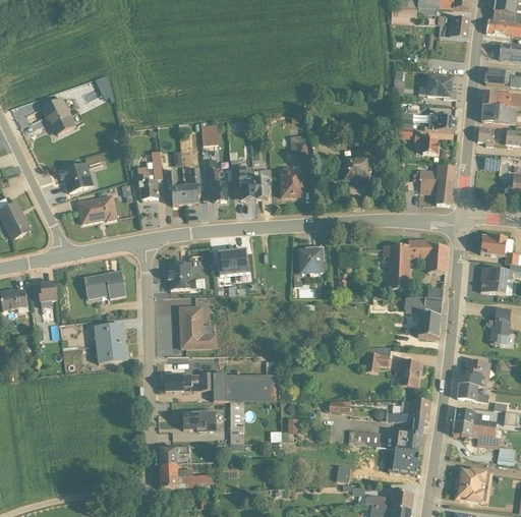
[(395,0),(395,6),(439,8),(440,0),(395,0)]
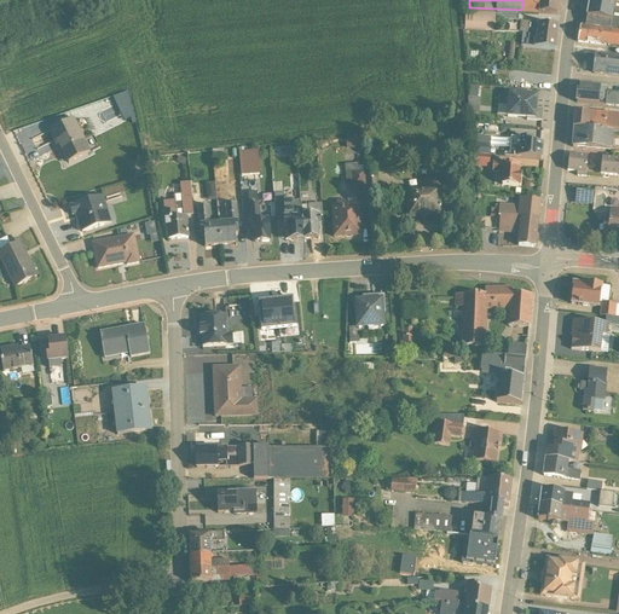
[(522,0),(521,10),(538,11),(538,10),(556,11),(557,0),(522,0)]
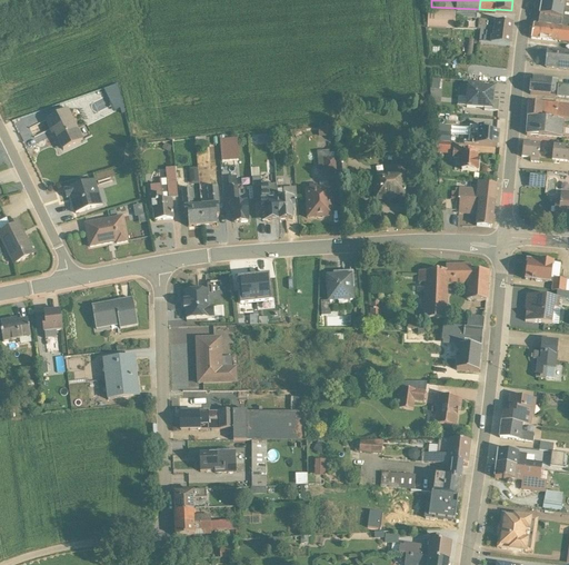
[(540,0),(537,21),(568,26),(568,25),(568,0),(540,0)]
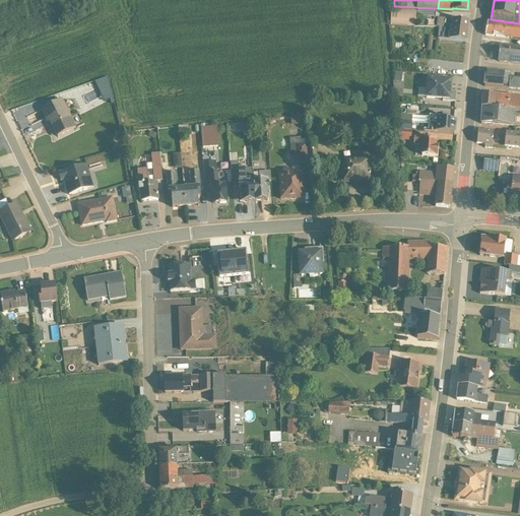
[(390,6),(390,21),(414,23),(415,13),(435,14),(435,8),(390,6)]
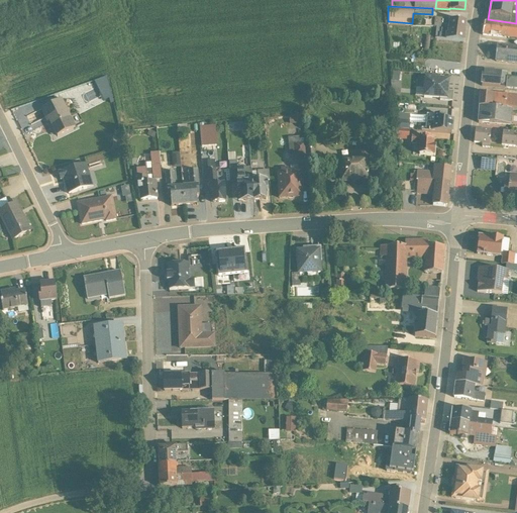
[(434,14),(433,24),(435,25),(434,35),(463,38),(466,19),(444,16),(444,15),(434,14)]
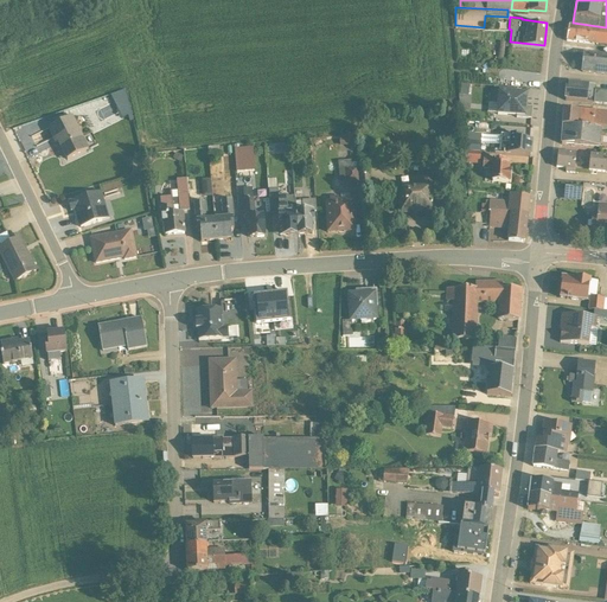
[(606,42),(606,26),(606,27),(568,21),(566,37),(606,42)]
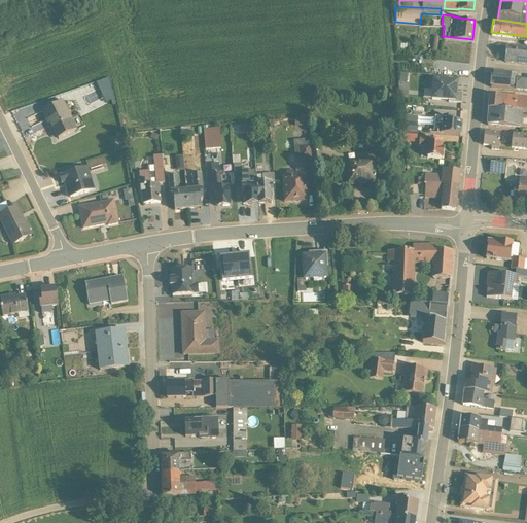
[(526,44),(505,42),(504,60),(526,62),(526,44)]
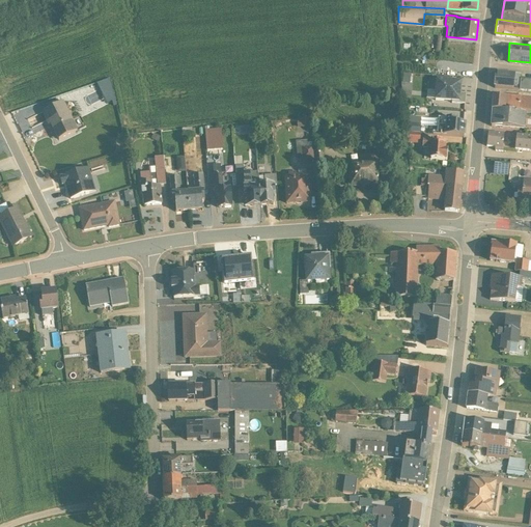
[(496,70),(494,84),(519,87),(521,72),(496,70)]
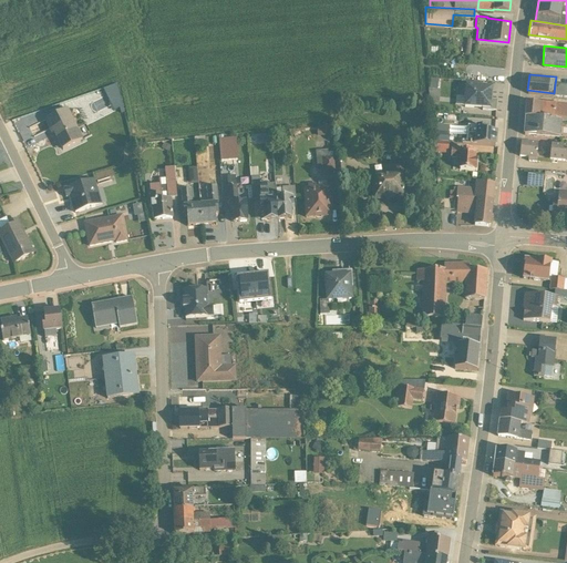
[(117,80),(105,84),(110,95),(121,91),(117,80)]
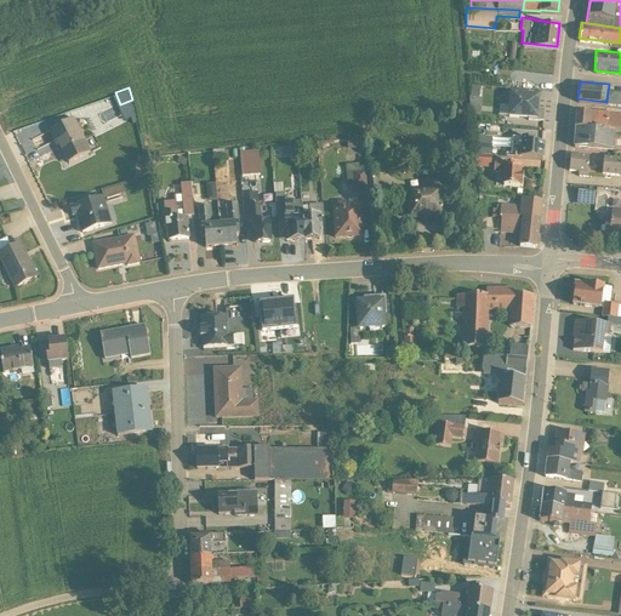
[(620,90),(609,89),(607,102),(620,102),(620,90)]
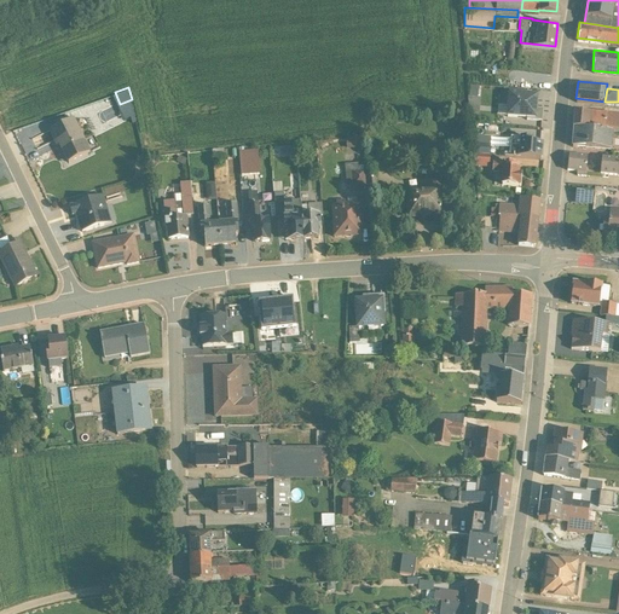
[(502,91),(502,102),(497,102),(497,111),(505,113),(505,114),(541,117),(542,106),(534,105),(536,93),(502,91)]
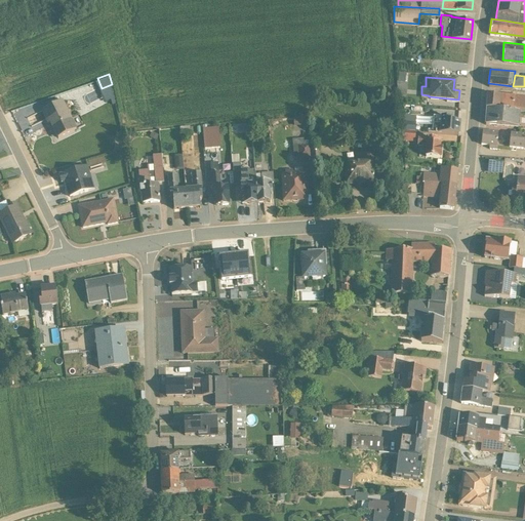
[(499,93),(487,92),(486,106),(486,107),(524,110),(524,101),(524,102),(524,95),(499,92),(499,93)]
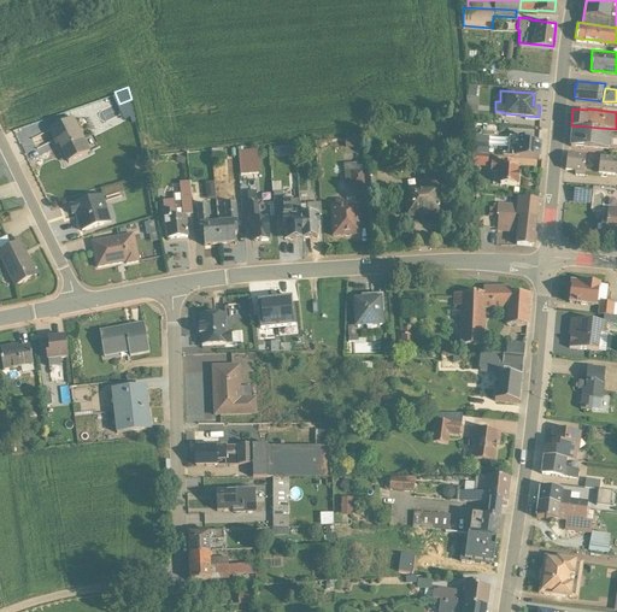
[(74,113),(48,127),(54,136),(56,136),(59,143),(60,143),(68,158),(90,147),(74,113)]
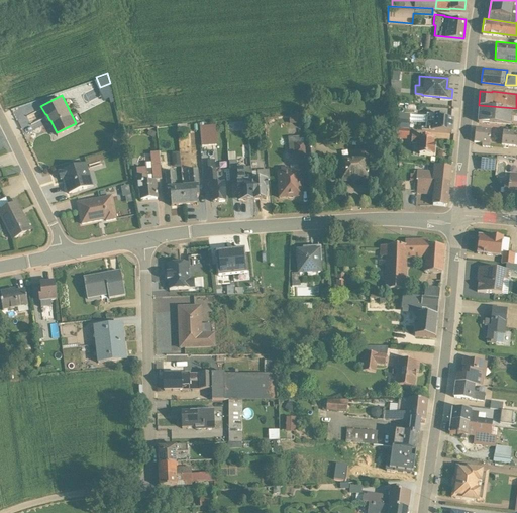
[(397,101),(393,101),(394,110),(396,110),(395,127),(409,128),(409,127),(408,127),(409,112),(398,111),(397,101)]
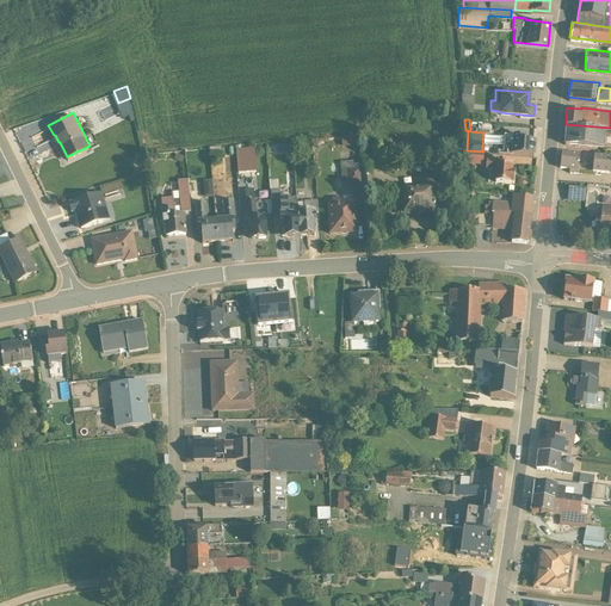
[(605,128),(566,124),(565,141),(603,146),(604,146),(605,128)]
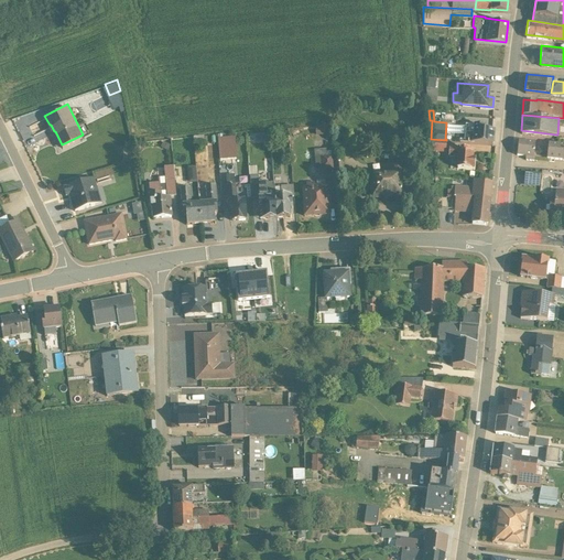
[(78,121),(84,133),(89,131),(85,119),(78,121)]
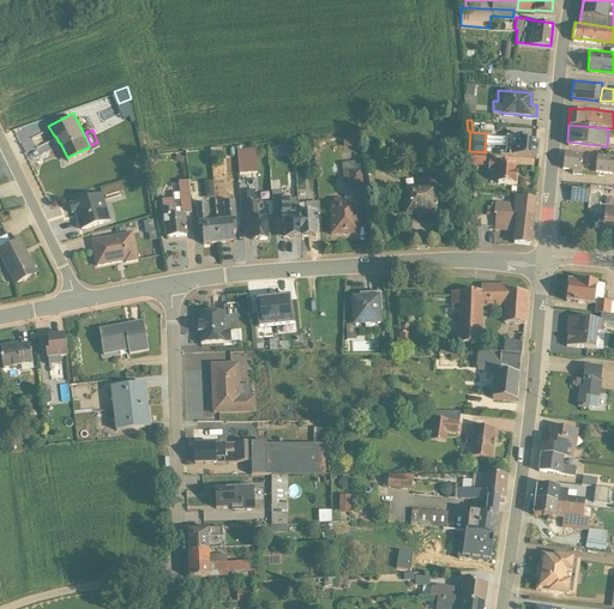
[(505,150),(500,150),(500,152),(536,155),(539,139),(528,138),(528,134),(506,132),(505,150)]
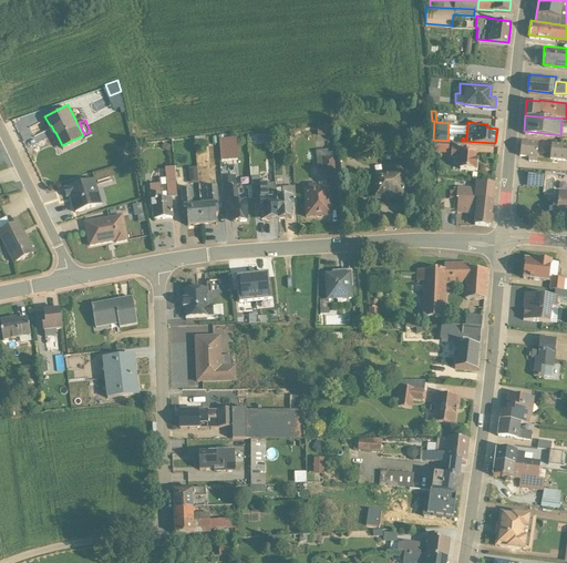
[(219,134),(219,157),(238,156),(238,134),(219,134)]
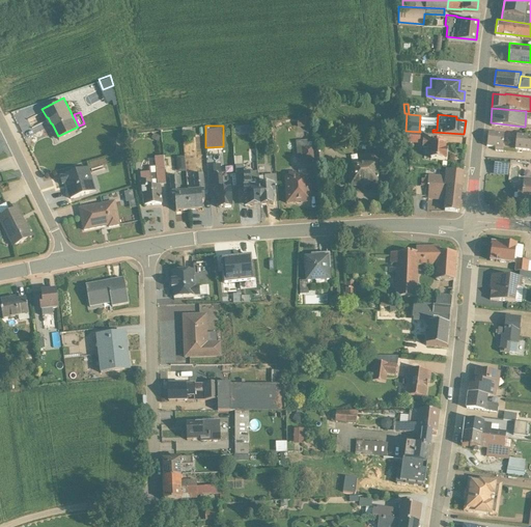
[(503,132),(487,130),(486,142),(495,144),(495,147),(502,148),(503,132)]
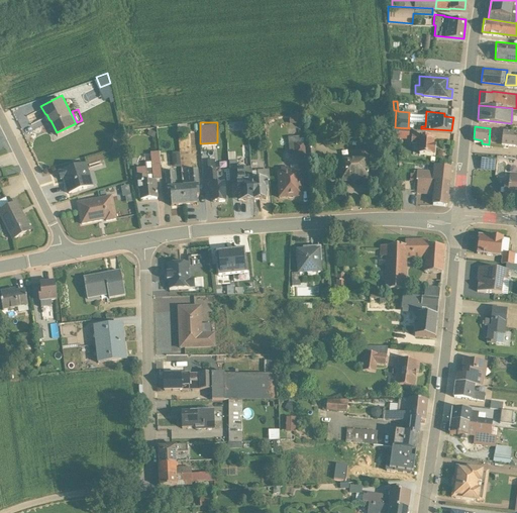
[(306,162),(323,161),(322,150),(316,150),(314,133),(313,133),(313,127),(303,127),(303,128),(306,162)]
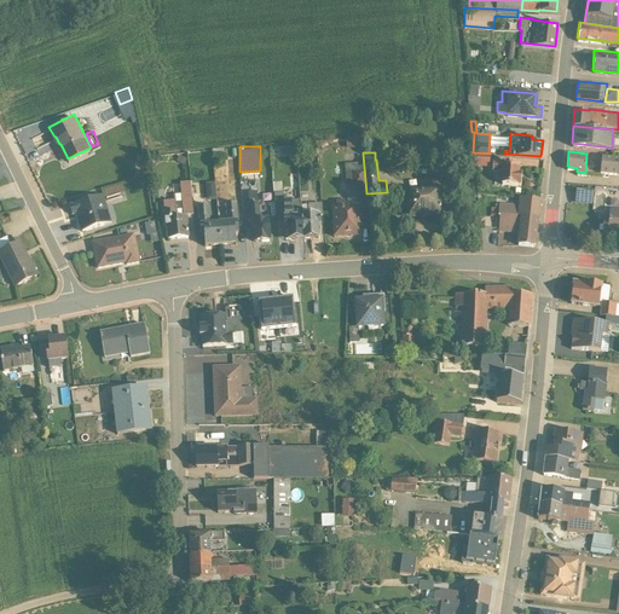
[(474,152),(474,163),(489,164),(490,154),(474,152)]
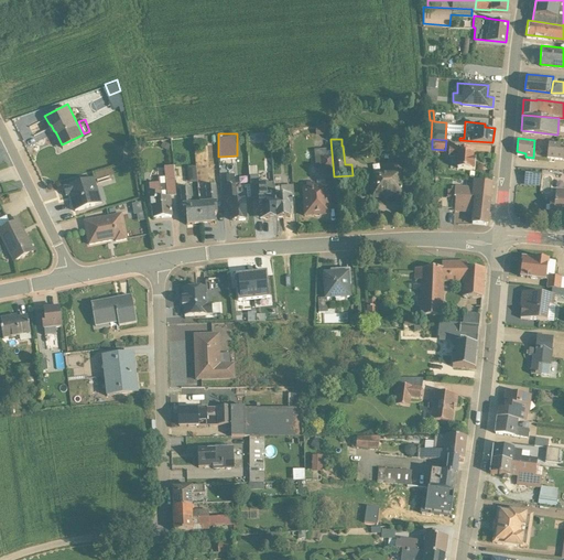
[(563,140),(548,140),(546,155),(563,157),(563,140)]
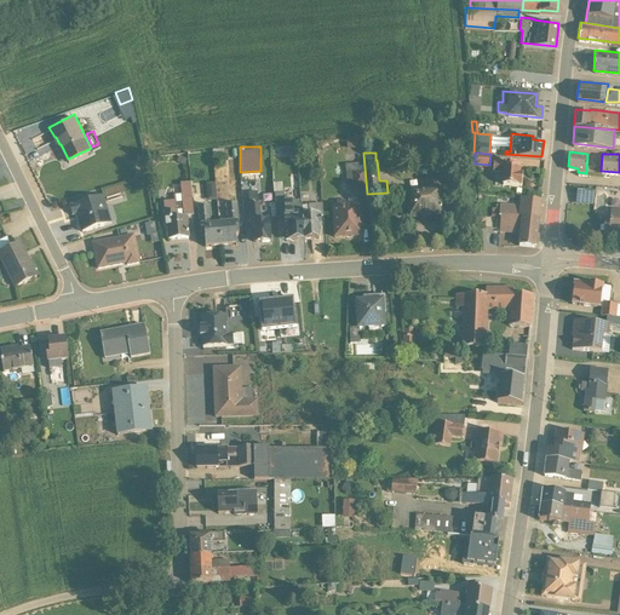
[(504,159),(493,159),(493,170),(501,171),(501,183),(521,184),(522,172),(520,172),(520,166),(515,166),(516,161),(504,160),(504,159)]
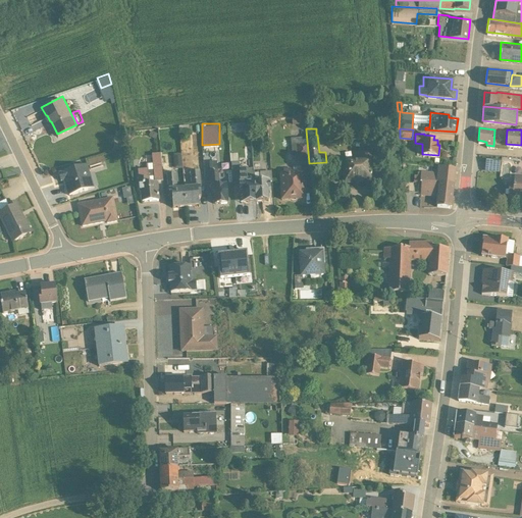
[(302,136),(291,137),(292,154),(298,154),(298,155),(308,154),(307,142),(306,142),(306,137),(302,137),(302,136)]
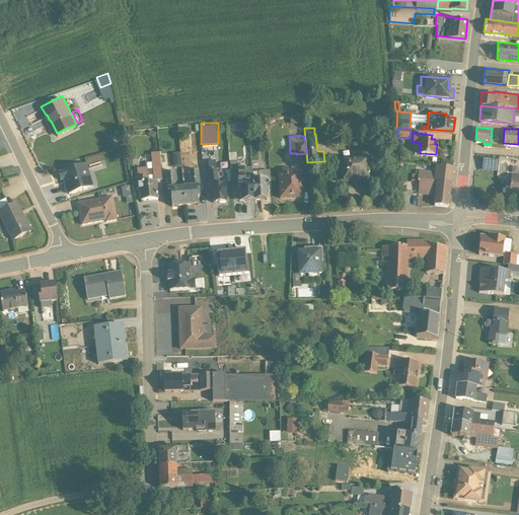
[(136,175),(137,180),(161,177),(158,150),(151,151),(151,160),(145,161),(146,165),(137,166),(137,175),(136,175)]
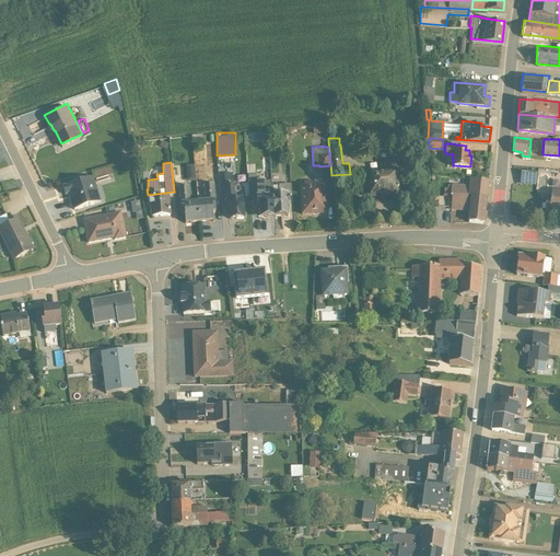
[(196,175),(194,162),(186,163),(188,177),(196,175)]
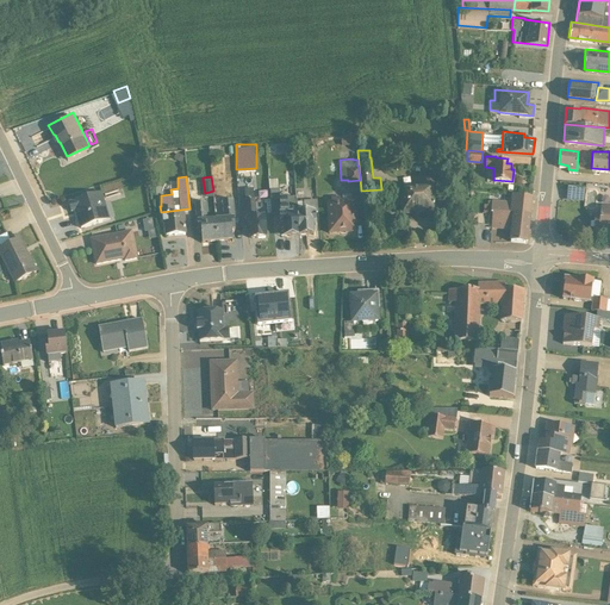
[(399,185),(400,212),(436,210),(434,182),(399,185)]
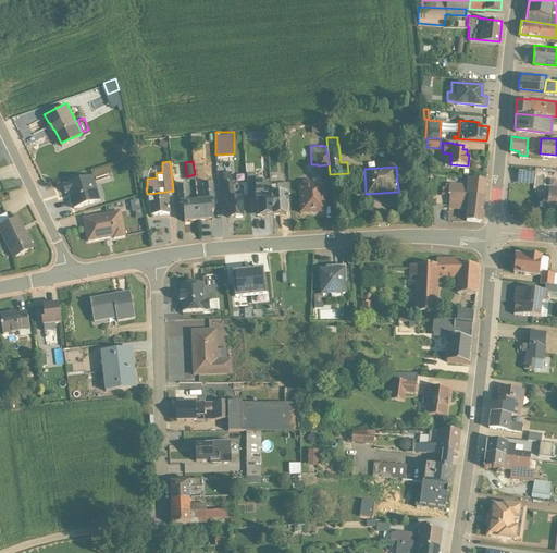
[(533,170),(518,168),(517,180),(532,182),(533,170)]
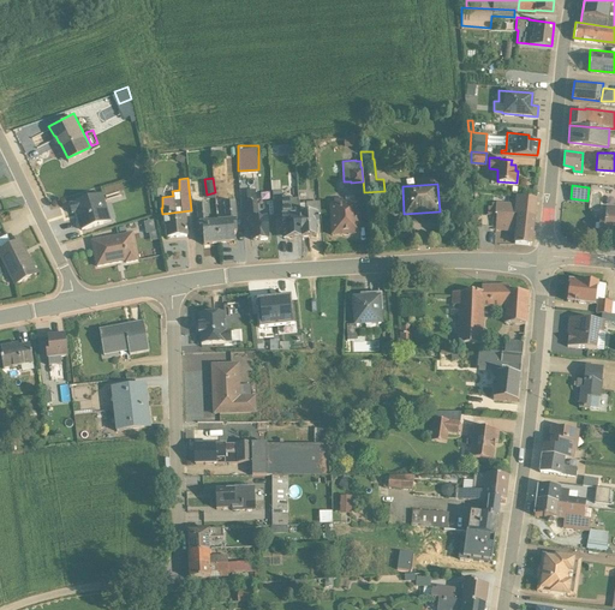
[(281,187),(273,189),(274,213),(281,213),(282,237),(300,235),(299,202),(299,201),(291,202),(291,197),(281,197),(281,187)]
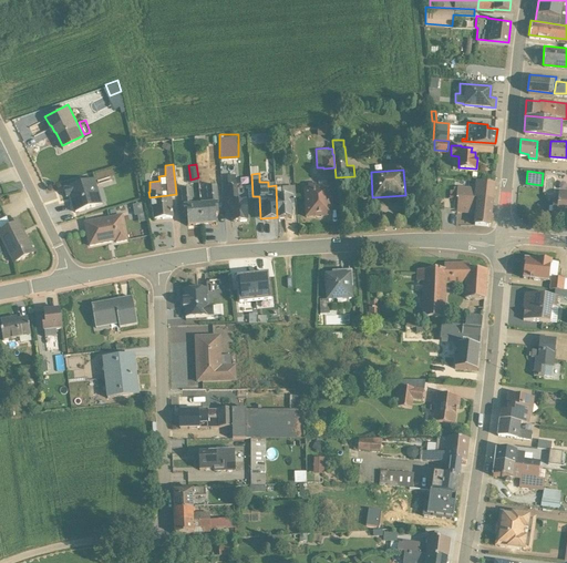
[(63,185),(65,194),(70,193),(72,201),(71,202),(72,206),(74,207),(75,210),(102,201),(94,176),(63,185)]
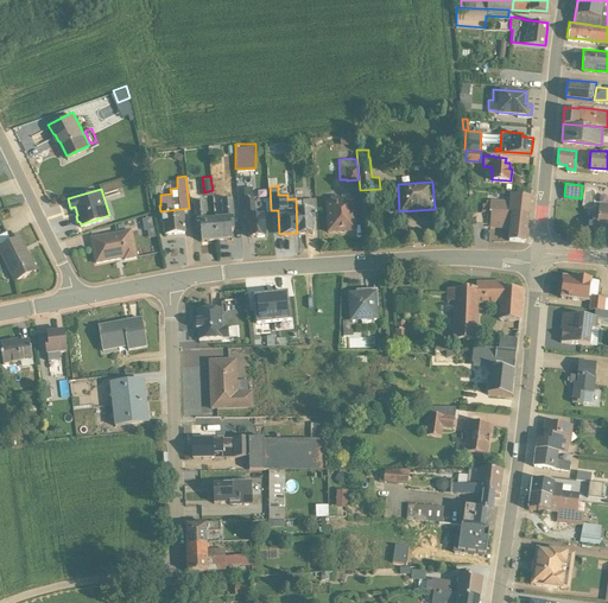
[(482,201),(482,208),(527,213),(530,194),(510,191),(510,198),(491,197),(489,197),(486,197),(486,201),(482,201)]
